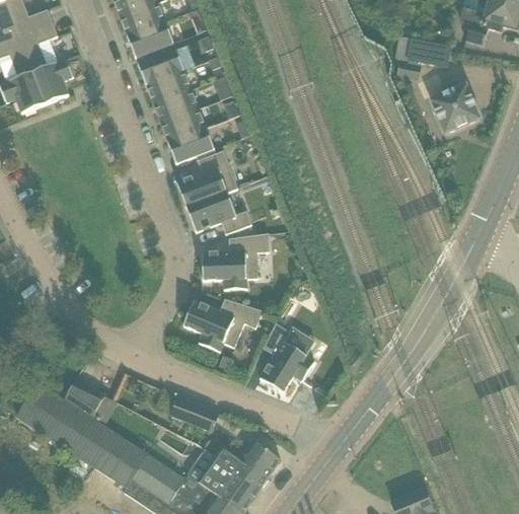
[(0,0),(0,41),(19,34),(5,0),(0,0)]
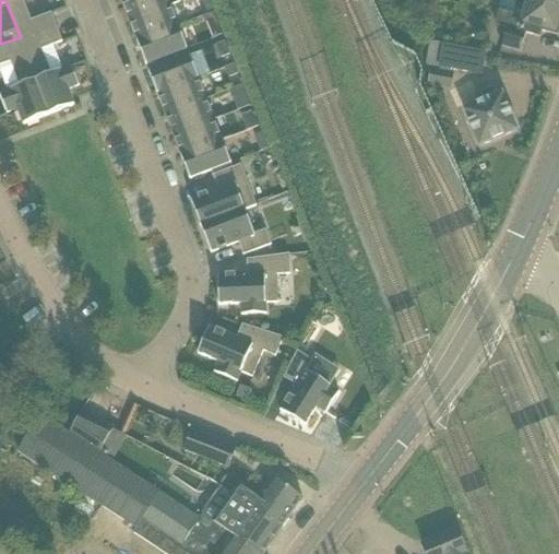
[(6,0),(21,37),(57,23),(51,9),(31,16),(24,0),(6,0)]
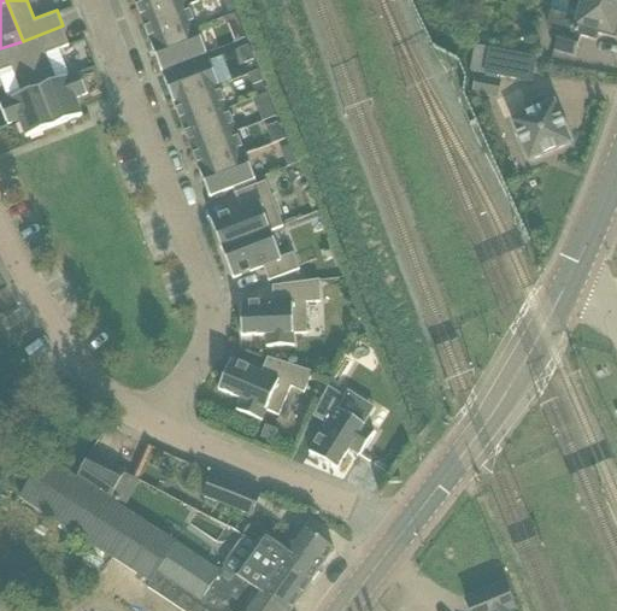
[(142,18),(187,1),(186,0),(135,0),(142,18)]
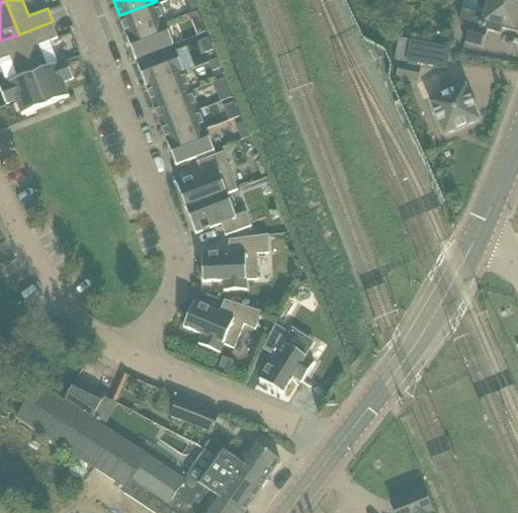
[(488,0),(484,13),(462,7),(459,18),(469,21),(464,38),(483,44),(487,27),(499,30),(501,24),(515,28),(517,19),(517,0),(488,0)]
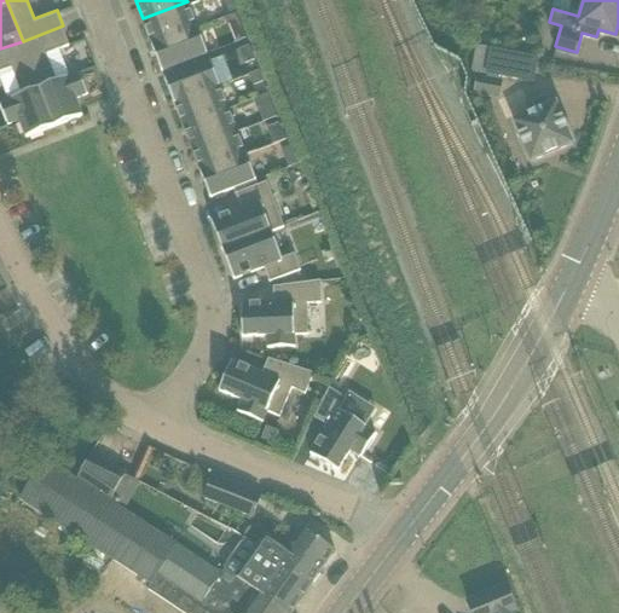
[(187,1),(143,18),(151,41),(151,42),(197,24),(197,23),(196,23),(187,1)]
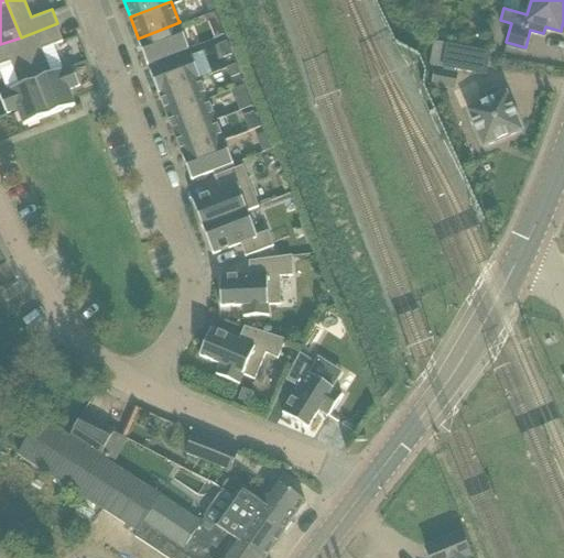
[(138,39),(147,62),(188,45),(180,22),(138,39)]
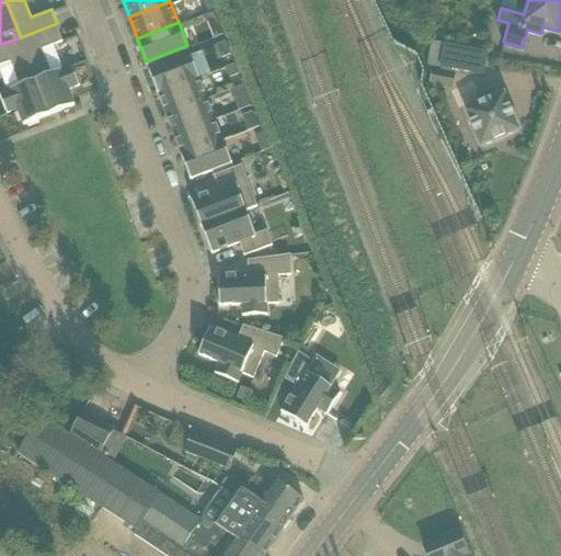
[(21,37),(48,111),(75,101),(68,86),(79,81),(71,63),(52,70),(42,45),(63,37),(57,23),(21,37)]
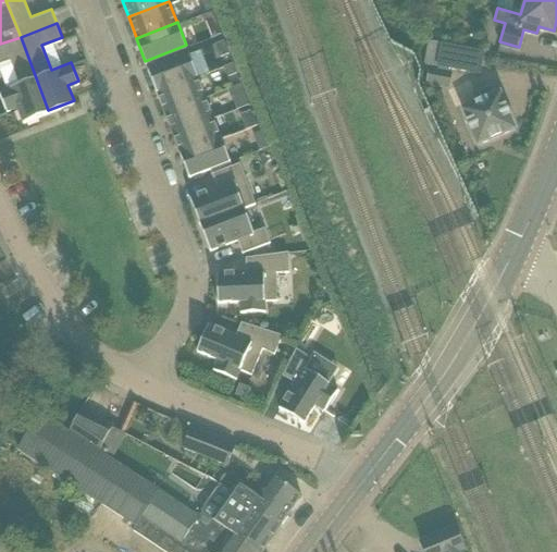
[(21,37),(0,44),(0,66),(8,86),(0,88),(0,92),(7,109),(17,105),(23,120),(48,110),(21,37)]
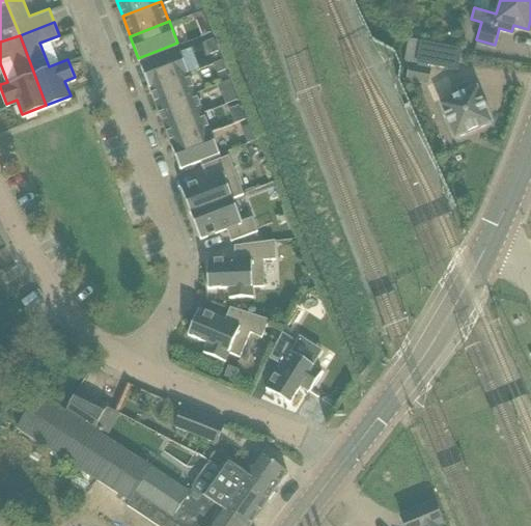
[(460,47),(420,39),(416,59),(456,67),(460,47)]
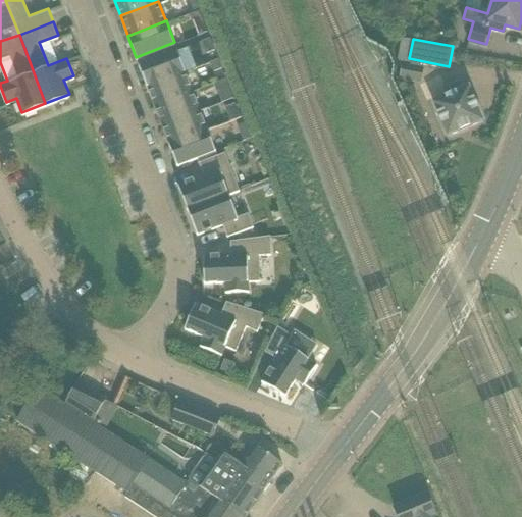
[(138,62),(146,84),(185,69),(176,48),(138,62)]
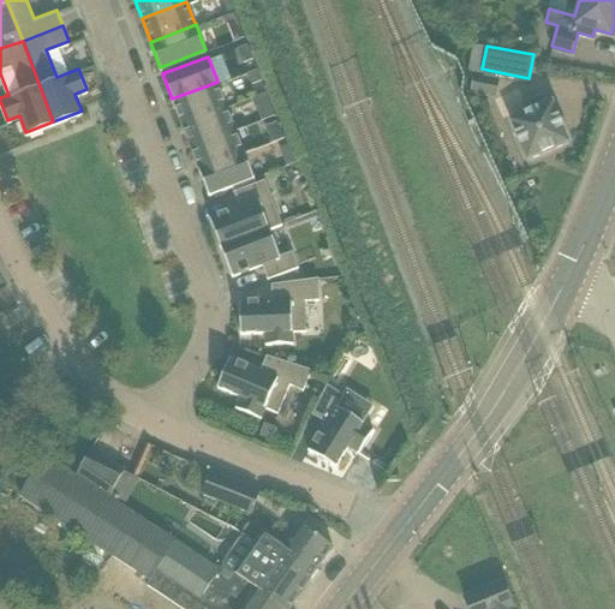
[(500,77),(473,72),(471,90),(496,94),(500,77)]
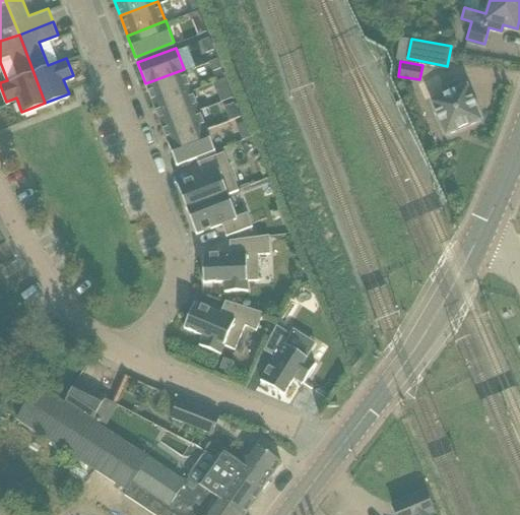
[(153,103),(191,88),(184,70),(184,69),(145,83),(146,84),(153,103)]
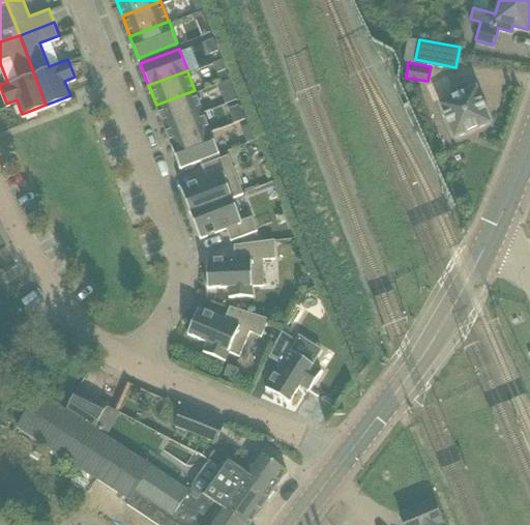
[(490,120),(475,85),(471,87),(468,79),(455,84),(459,92),(439,100),(453,135),(490,120)]
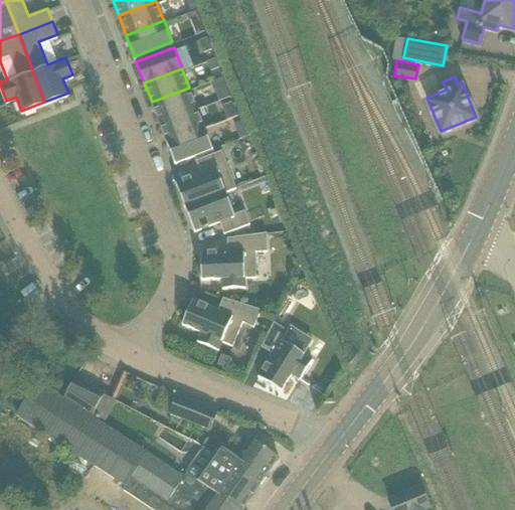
[(159,121),(196,107),(189,88),(152,102),(159,121)]
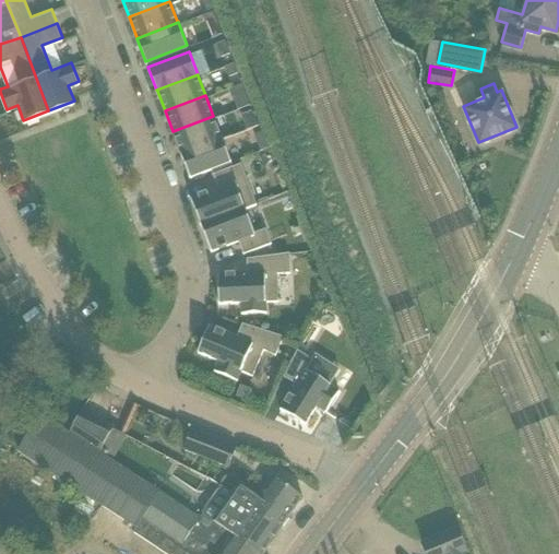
[(258,122),(251,107),(240,110),(247,126),(258,122)]
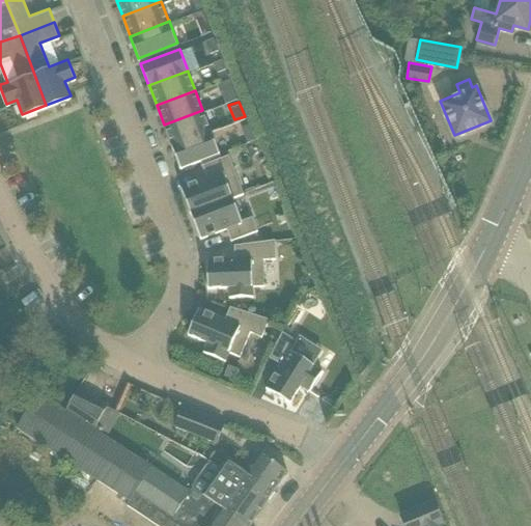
[(171,143),(171,144),(211,130),(211,129),(210,129),(202,110),(164,125),(170,143),(171,143)]
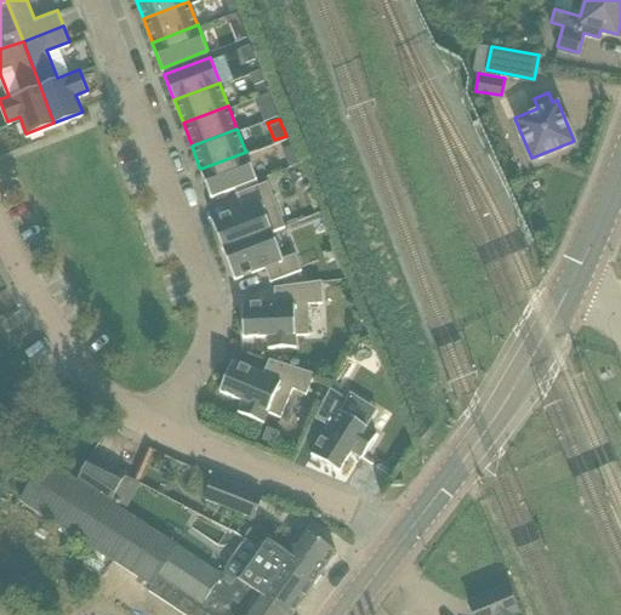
[(246,152),(200,169),(210,194),(256,177),(246,152)]
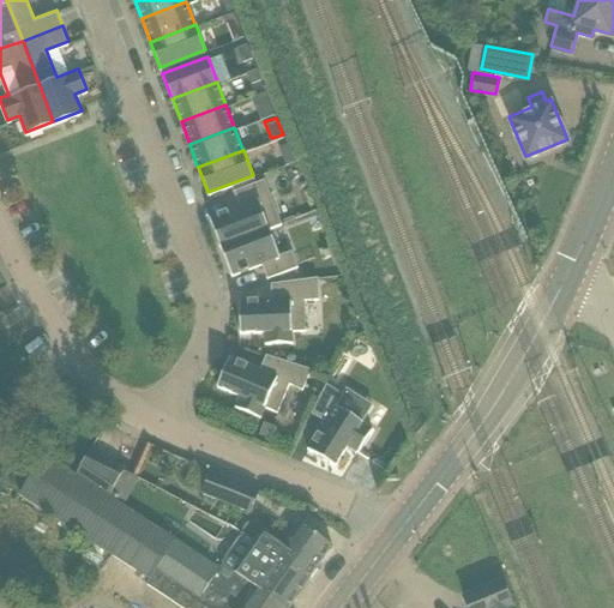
[(209,215),(220,244),(269,226),(281,221),(264,176),(234,188),(239,203),(209,215)]
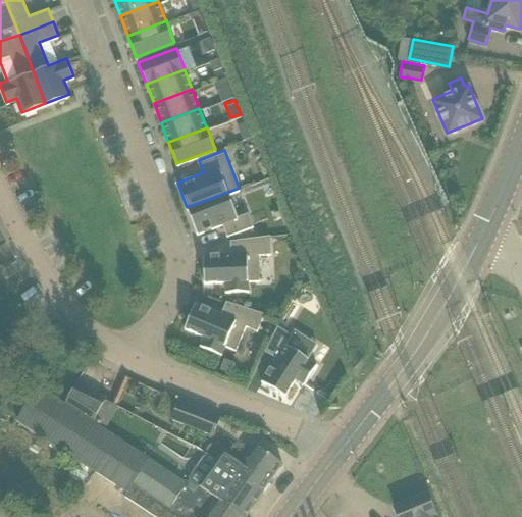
[(228,192),(187,207),(197,233),(222,222),(227,235),(253,224),(248,211),(237,215),(228,192)]
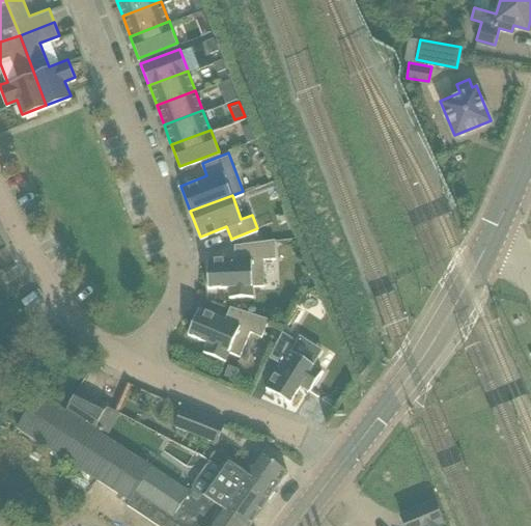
[(274,238),(233,243),(234,256),(206,257),(207,285),(228,285),(228,295),(252,295),(252,284),(263,283),(262,257),(275,256),(274,238)]
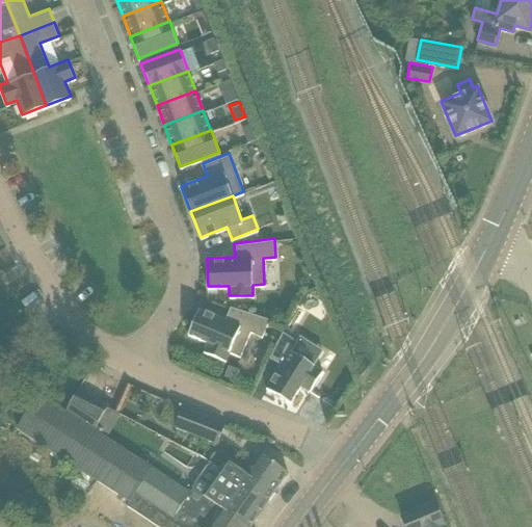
[(230,305),(224,318),(198,307),(188,333),(207,341),(203,350),(224,360),(229,350),(240,354),(250,331),(262,335),(269,317),(230,305)]
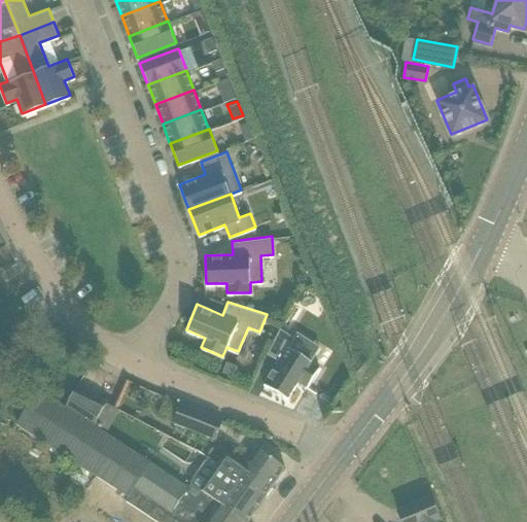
[(278,359),(264,383),(287,397),(299,380),(307,385),(319,366),(288,346),(294,337),(280,327),(267,352),(278,359)]
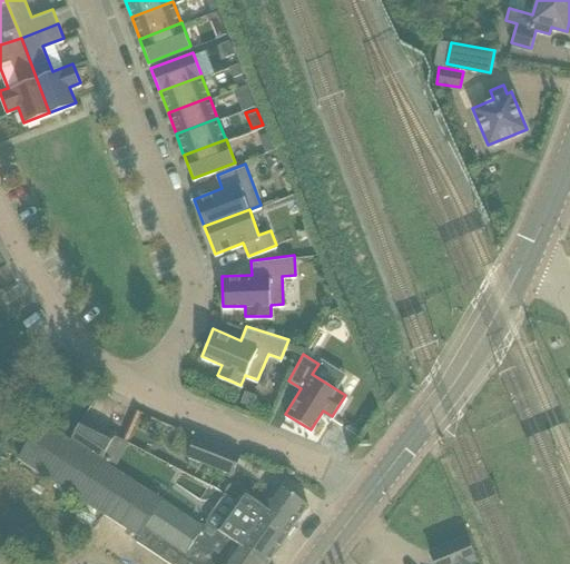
[(70,436),(101,456),(116,432),(84,414),(70,436)]
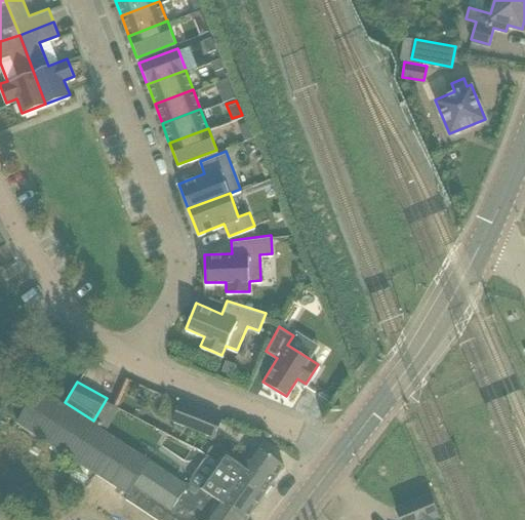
[(38,388),(15,422),(127,494),(125,497),(159,519),(247,519),(246,519),(200,486),(190,479),(188,482),(56,399),(39,389),(38,388)]
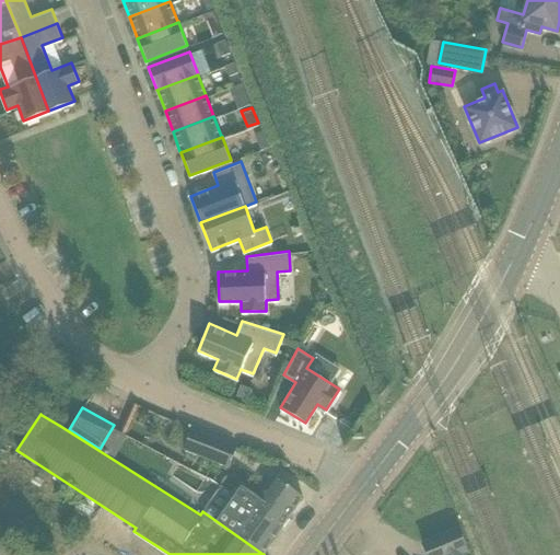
[(230,465),(237,444),(193,427),(184,448),(230,465)]
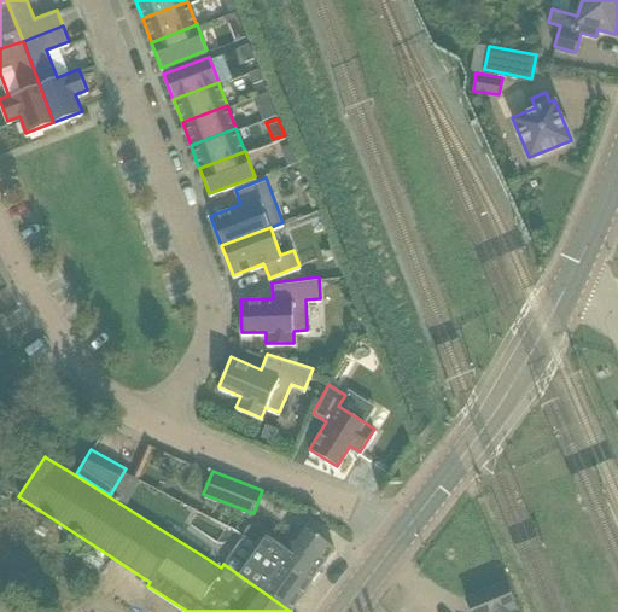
[(266,529),(257,541),(312,580),(334,547),(301,523),(286,545),(266,529)]
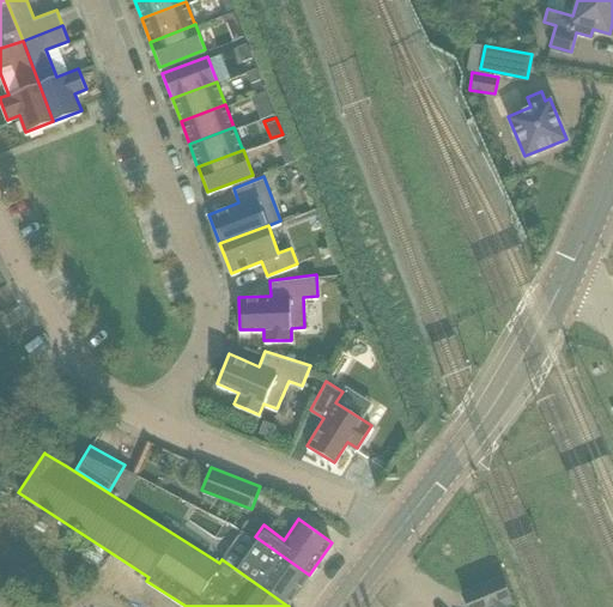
[(287,606),(309,575),(255,536),(234,568),(287,606)]
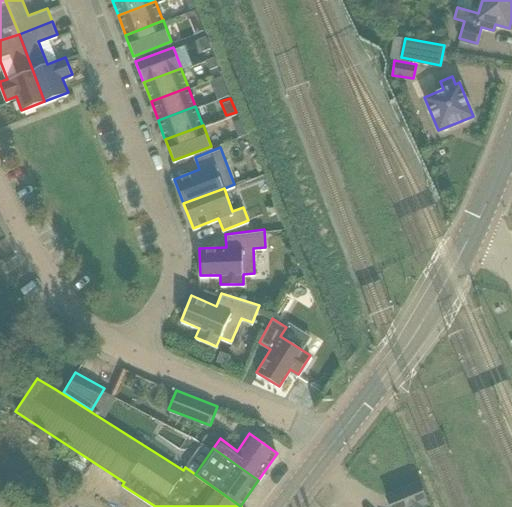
[(427,506),(425,502),(426,502),(418,481),(386,494),(391,506),(427,506)]
